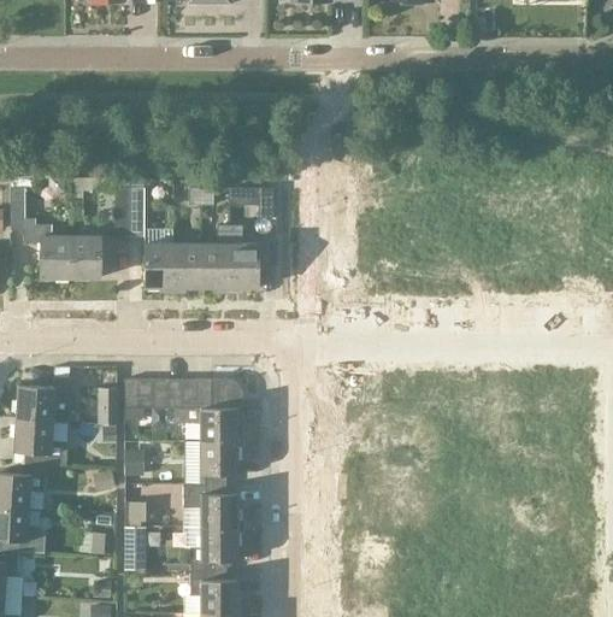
[(12,174),(12,216),(27,216),(27,174),(12,174)]
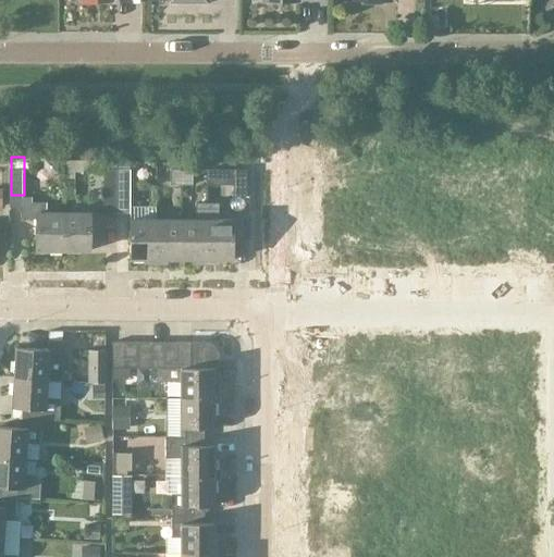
[(106,195),(106,212),(119,212),(119,195),(119,169),(106,169),(106,195)]
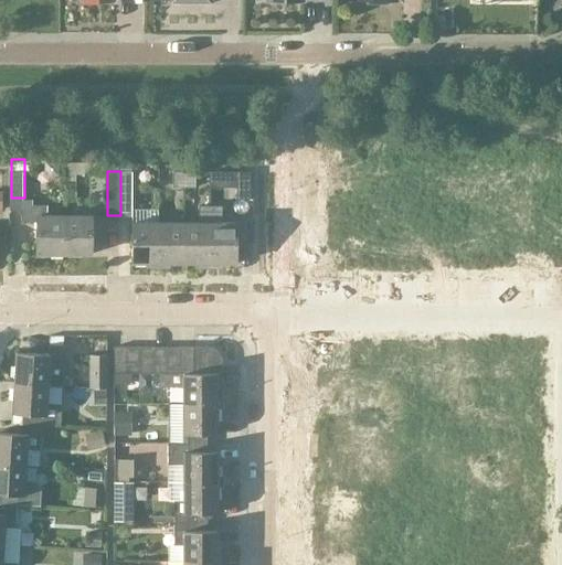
[(120,171),(120,198),(134,198),(134,171),(120,171)]
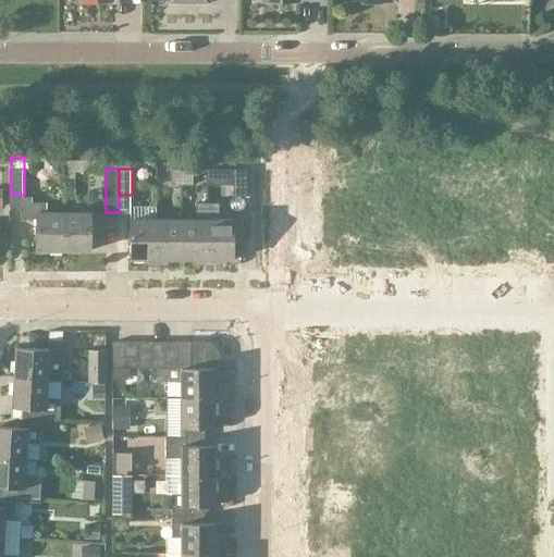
[(184,184),(183,169),(173,169),(173,184),(184,184)]
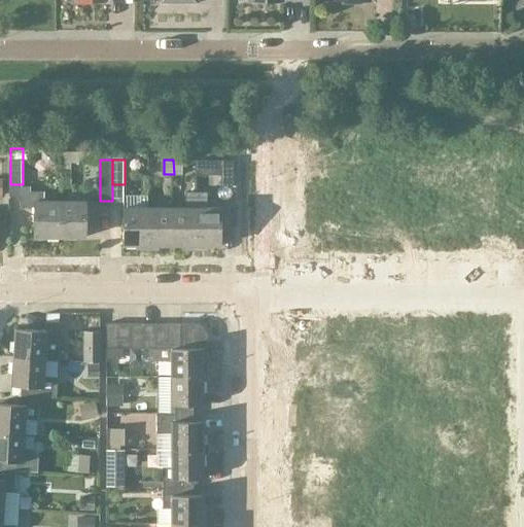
[(173,160),(174,174),(184,174),(184,160),(173,160)]
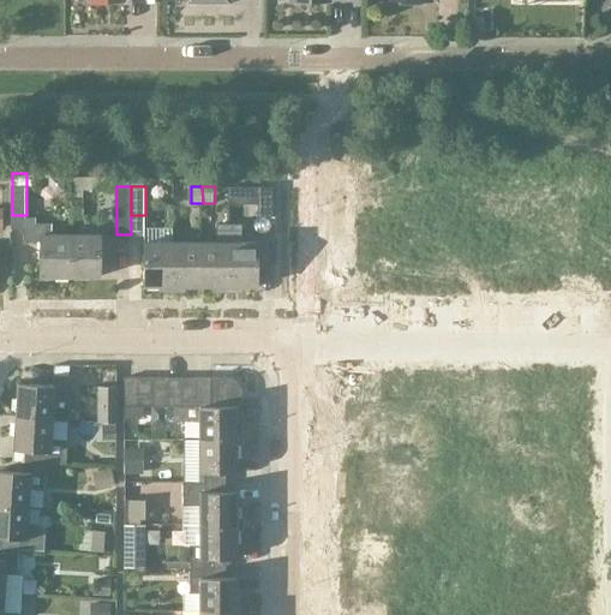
[(274,186),(259,186),(229,186),(229,204),(259,204),(259,215),(274,215),(274,186)]
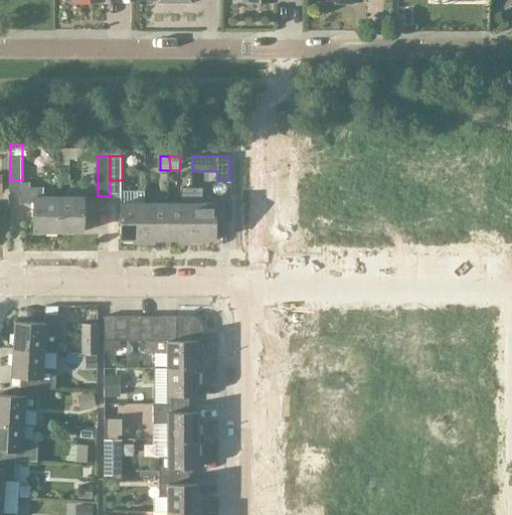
[(20,195),(20,201),(35,201),(35,231),(60,231),(60,196),(50,196),(50,187),(28,187),(28,196),(20,195)]
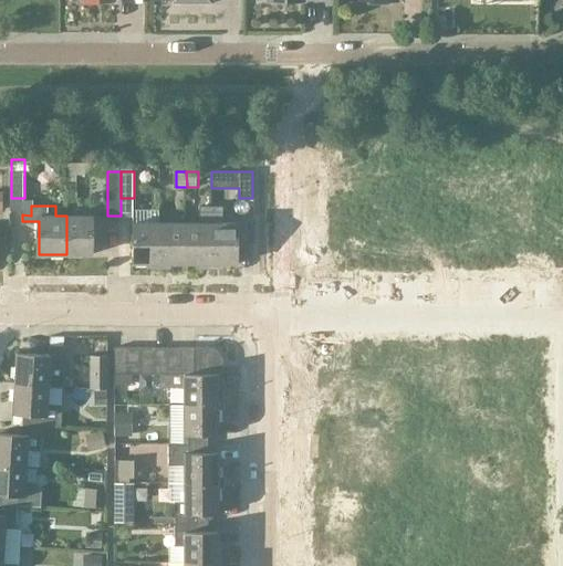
[(212,263),(212,207),(200,207),(200,222),(186,222),(186,263),(212,263)]
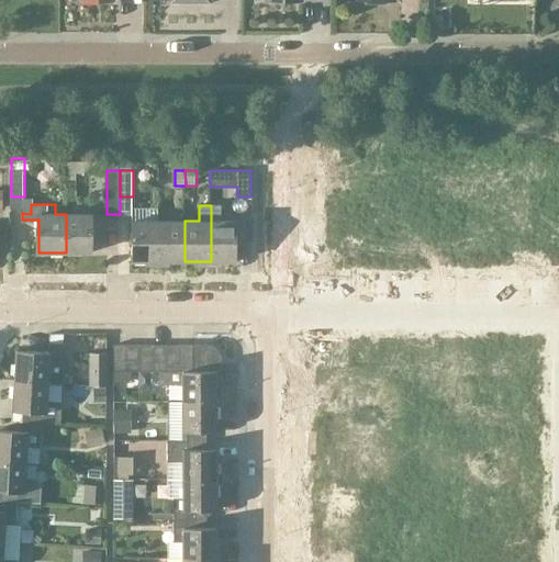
[(237,221),(222,221),(222,205),(211,205),(211,261),(237,261),(237,221)]
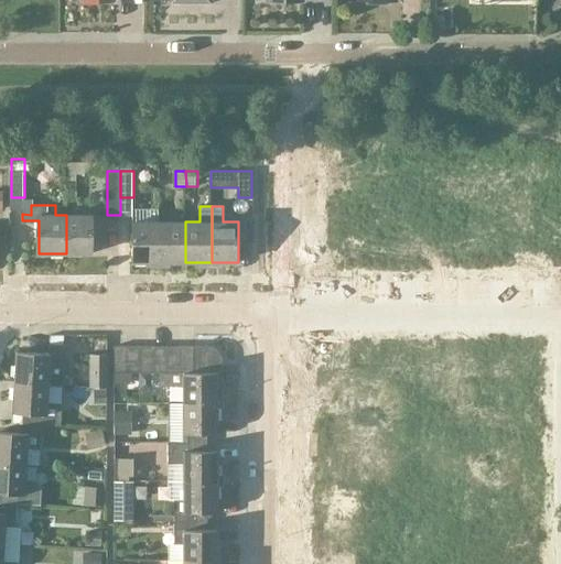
[(306,221),(306,240),(317,240),(317,255),(344,255),(344,209),(317,209),(317,221),(306,221)]
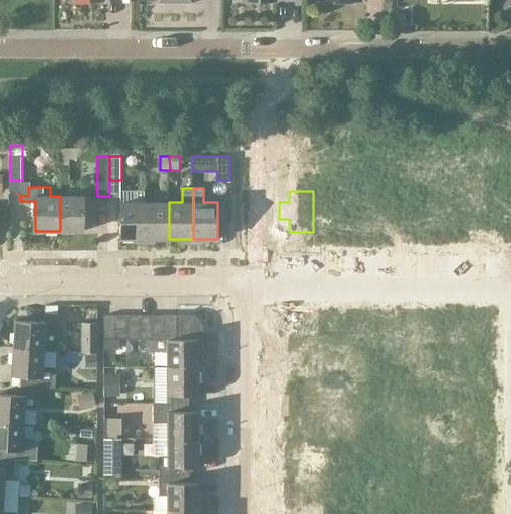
[(313,191),(313,232),(334,232),(334,191),(313,191)]
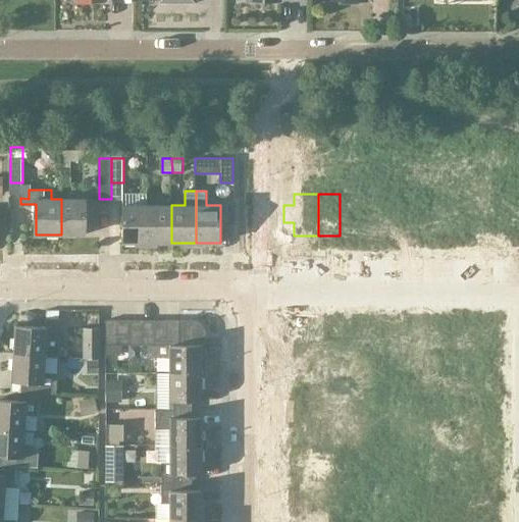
[(340,194),(340,236),(360,236),(360,194),(340,194)]
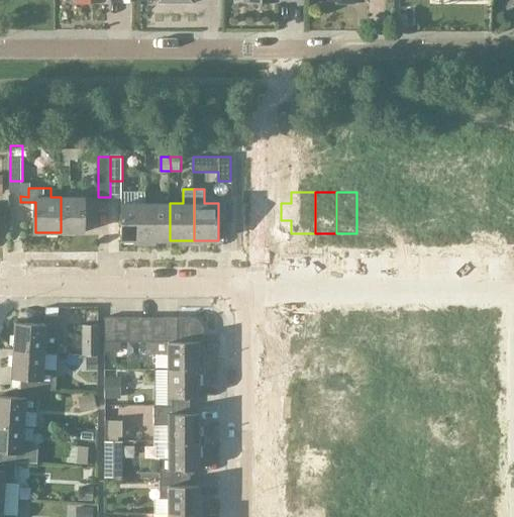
[(356,192),(356,233),(377,233),(378,192),(356,192)]
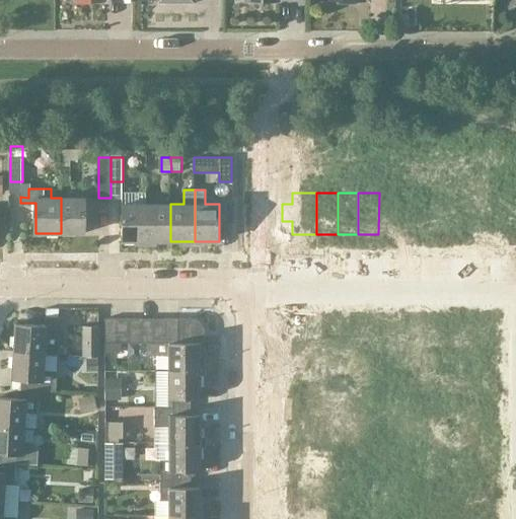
[(379,193),(378,234),(402,234),(402,221),(413,221),(413,204),(402,204),(402,193),(379,193)]
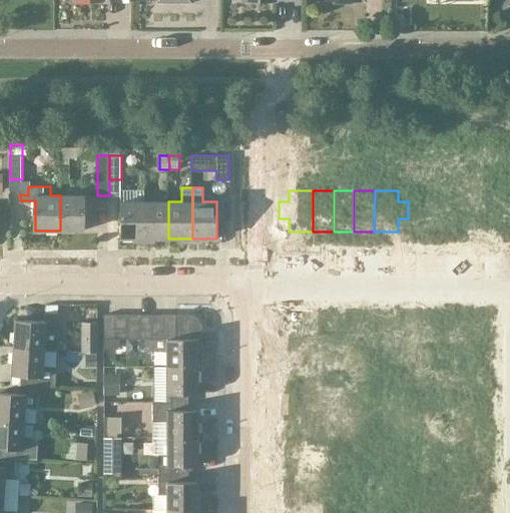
[(419,205),(419,222),(429,222),(429,235),(452,235),(452,195),(429,194),(429,205),(419,205)]
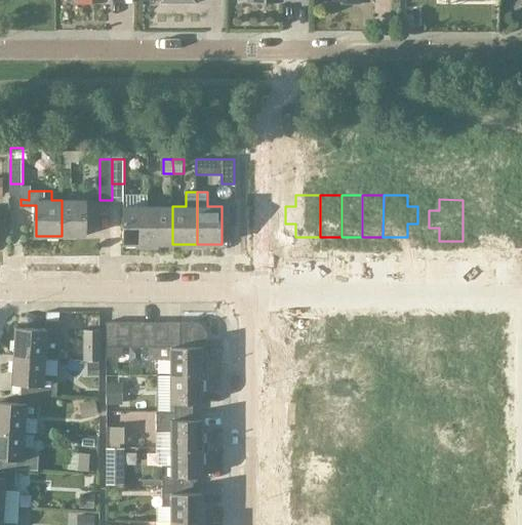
[(62,200),(62,236),(86,236),(86,200),(62,200)]
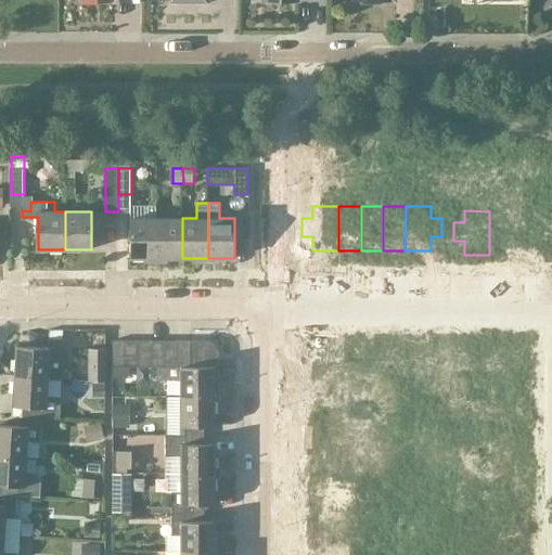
[(489,211),(489,255),(512,255),(512,211),(489,211)]
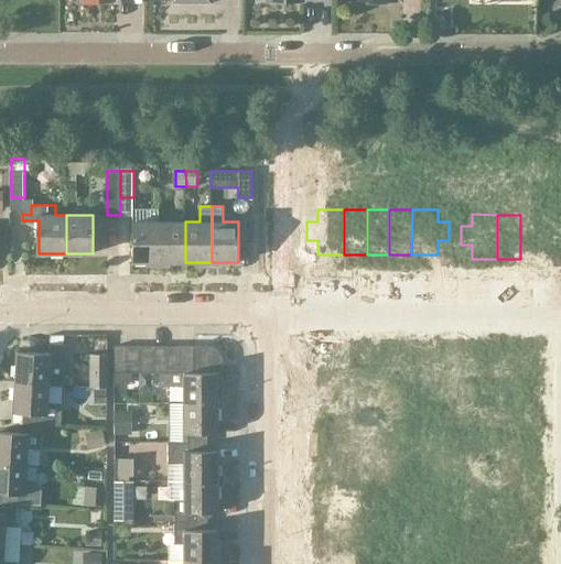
[(160,262),(160,221),(133,221),(133,262),(160,262)]
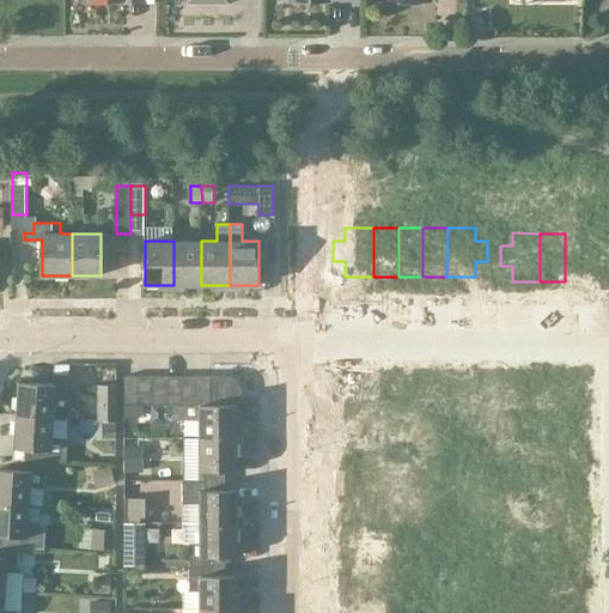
[(201,285),(201,241),(174,241),(174,285),(201,285)]
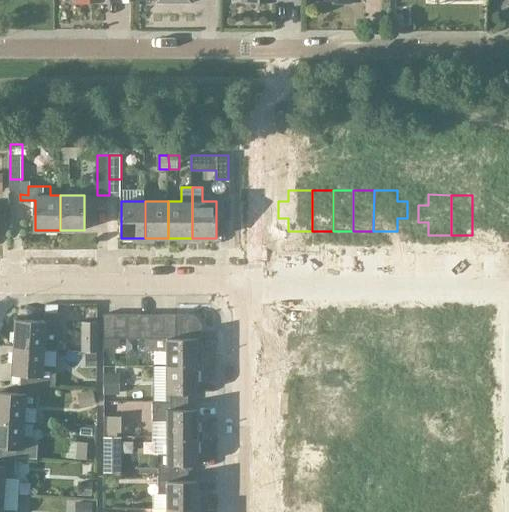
[(314,323),(290,324),(290,348),(331,348),(331,349),(341,349),(341,311),(314,311),(314,323)]
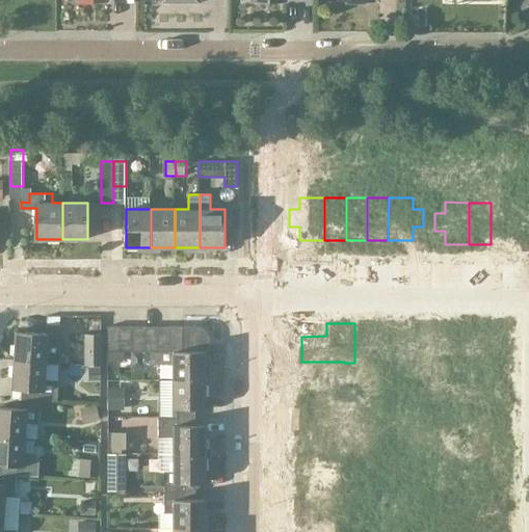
[(46,363),(46,364),(60,365),(63,325),(47,324),(47,334),(15,331),(14,361),(46,363)]
